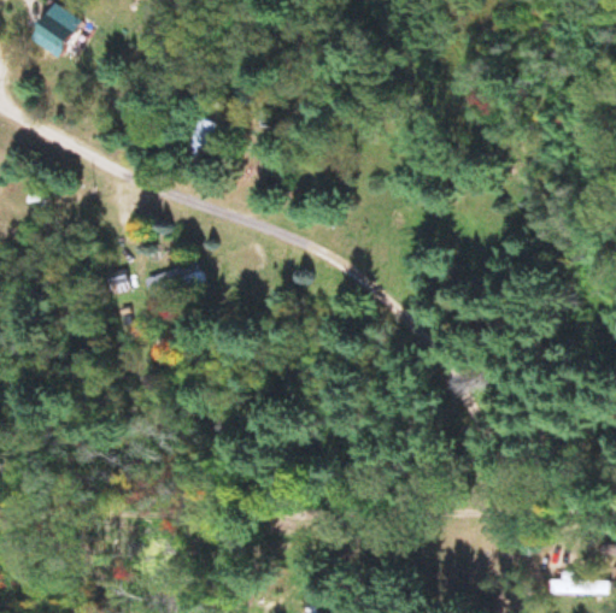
[(37,22),(75,58),(92,40),(80,29),(84,24),(59,0),(57,0),(37,22)]
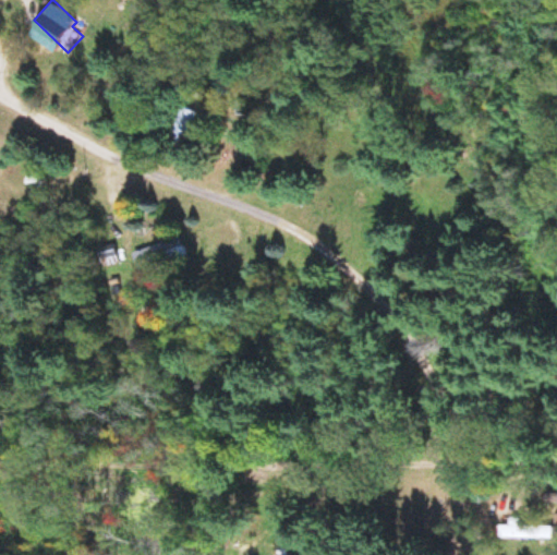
[(197,112),(179,105),(166,137),(184,145),(197,112)]
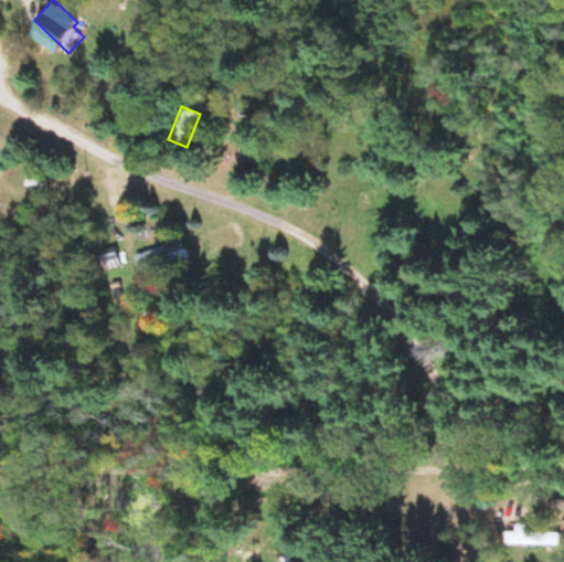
[(185,247),(165,254),(169,264),(189,256),(185,247)]
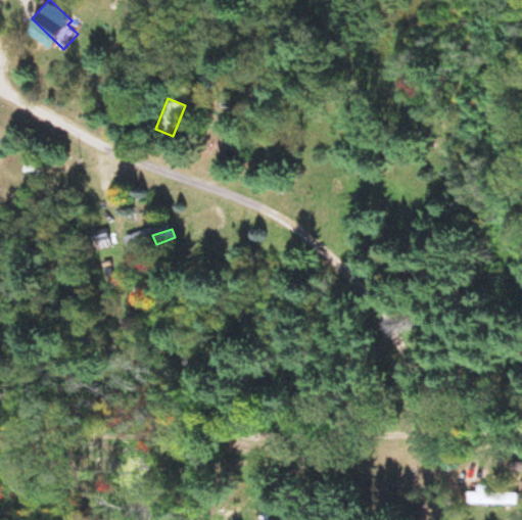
[(95,250),(110,246),(106,230),(91,235),(95,250)]
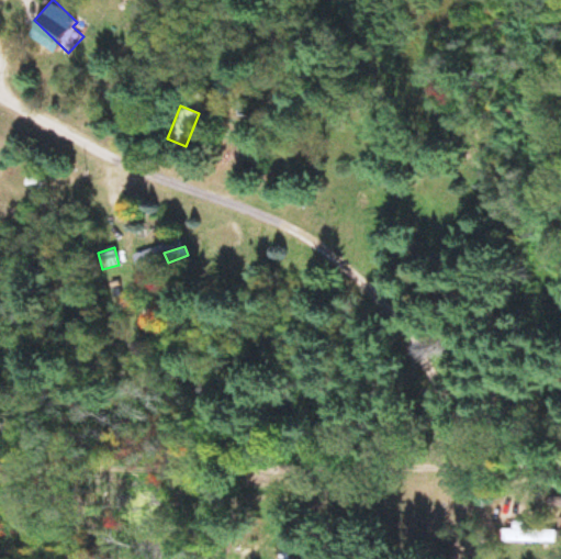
[(557,505),(559,496),(549,494),(547,503),(557,505)]
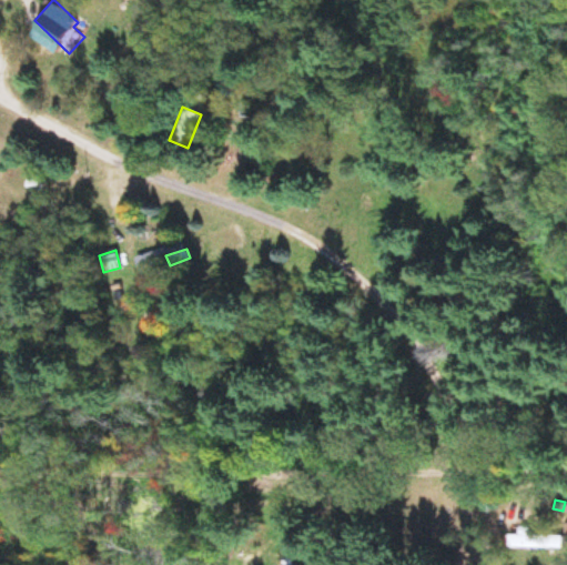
[(507,534),(506,547),(566,548),(566,531),(517,530),(517,534),(507,534)]
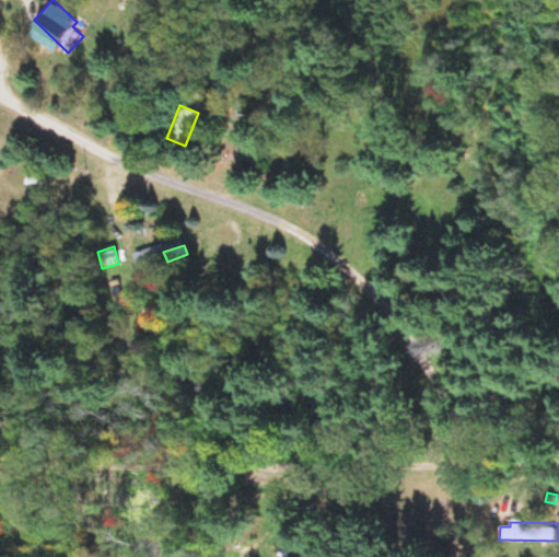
All buildings are outlined.
